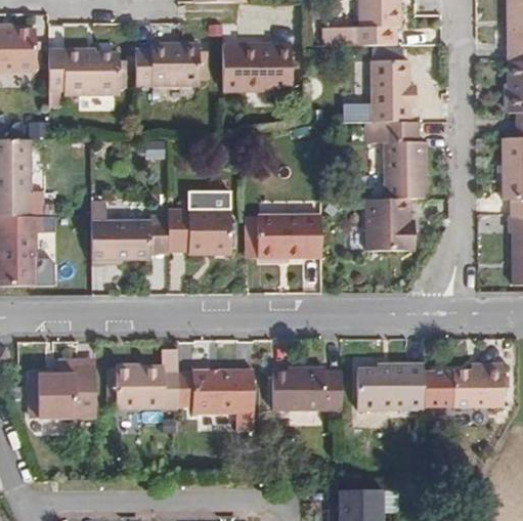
[(400,28),(399,0),(359,0),(360,27),(320,27),(320,47),(397,46),(397,28),(400,28)]
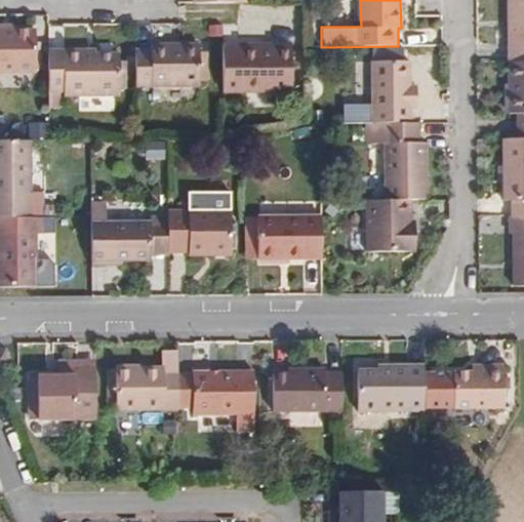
[(523,0),(507,0),(508,65),(523,64),(523,0)]
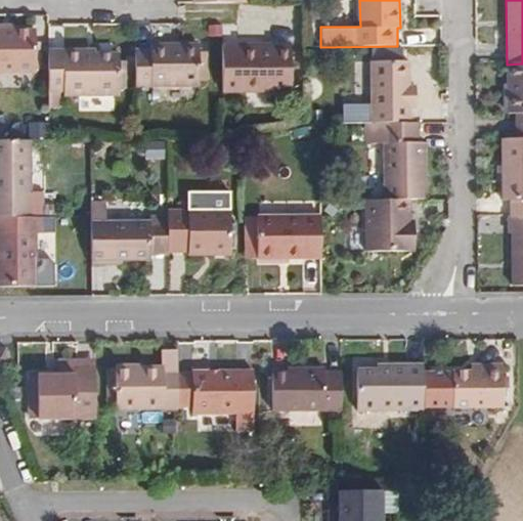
[(0,74),(32,75),(31,32),(0,32),(0,74)]
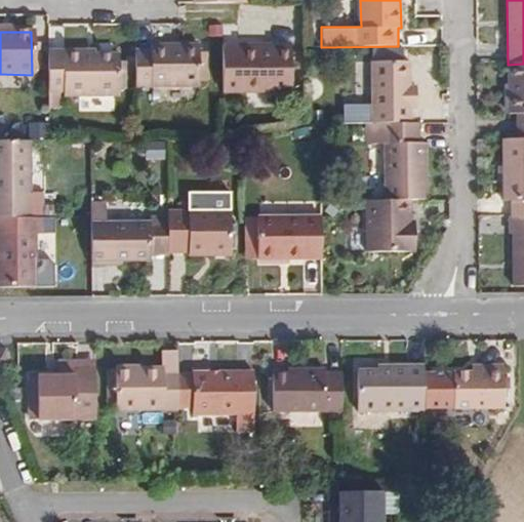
[(291,92),(292,49),(253,49),(253,44),(226,43),(226,91),(291,92)]
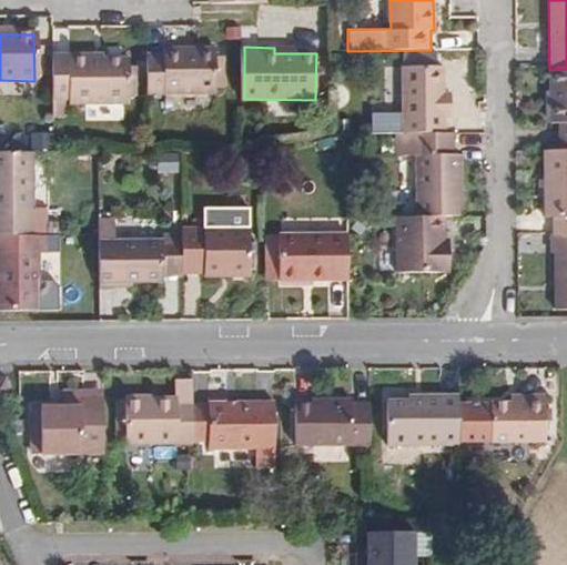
[(216,94),(215,48),(163,48),(163,58),(148,58),(149,96),(216,94)]
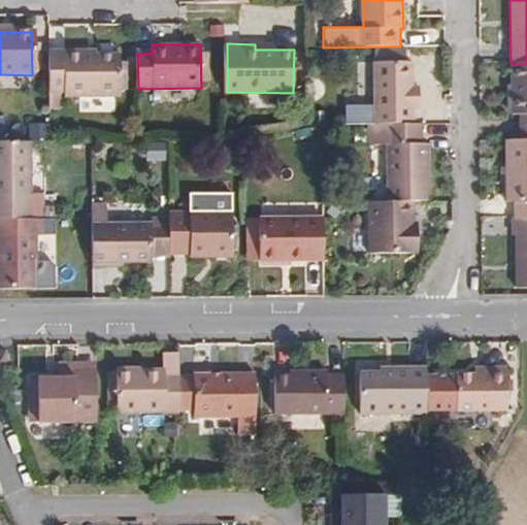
[(120,100),(120,59),(81,59),(81,53),(46,53),(46,95),(62,95),(62,99),(120,100)]
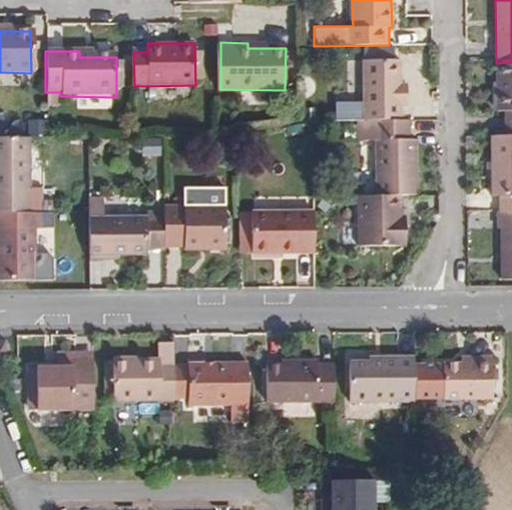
[(410,96),(409,76),(402,76),(402,57),(362,56),(363,105),(346,105),(346,117),(358,117),(403,117),(402,96),(410,96)]
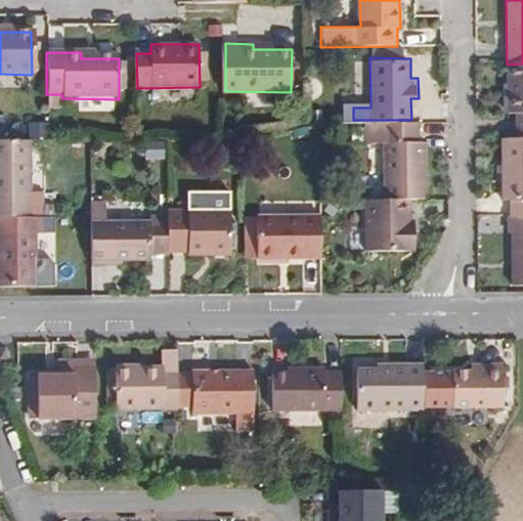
[(522,63),(507,64),(508,114),(516,114),(516,139),(522,139),(522,63)]
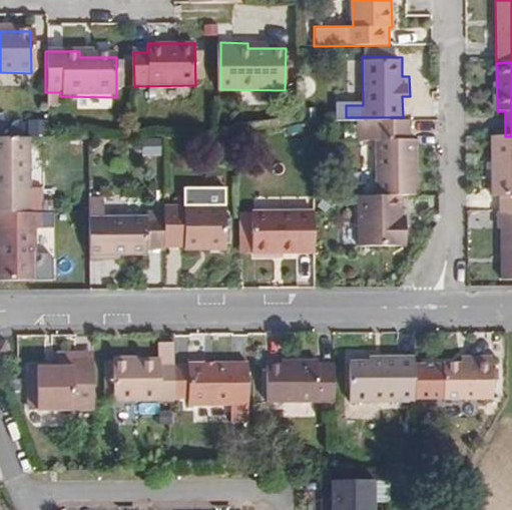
[(419,193),(418,137),(413,137),(413,117),(403,117),(358,117),(358,139),(376,139),(377,193),(402,193),(419,193)]
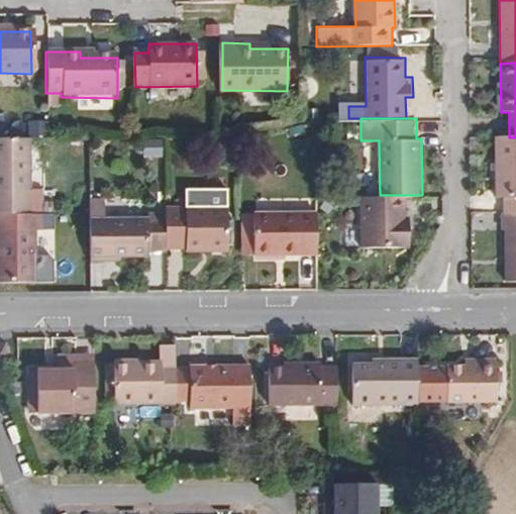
[(26,189),(25,137),(0,137),(0,211),(26,211),(26,189)]
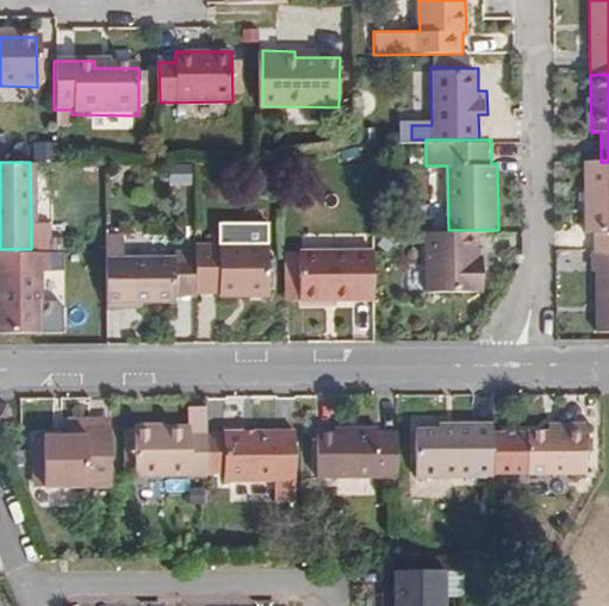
[(608,162),(601,162),(586,163),(586,232),(594,232),(594,254),(608,252),(608,162)]
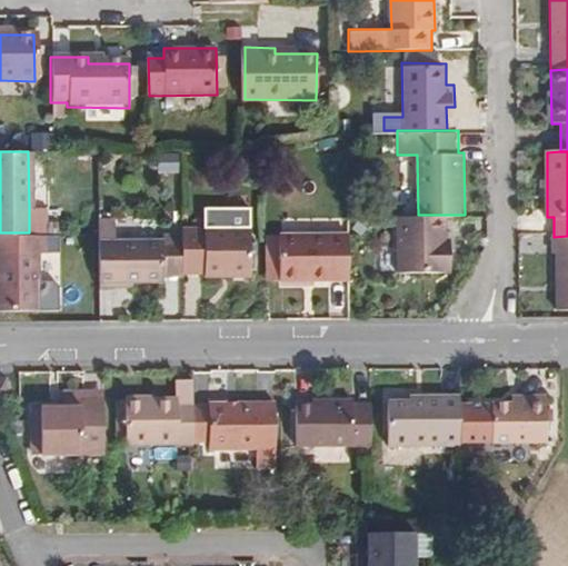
[(46,232),(45,208),(29,208),(29,232),(40,232),(46,232)]
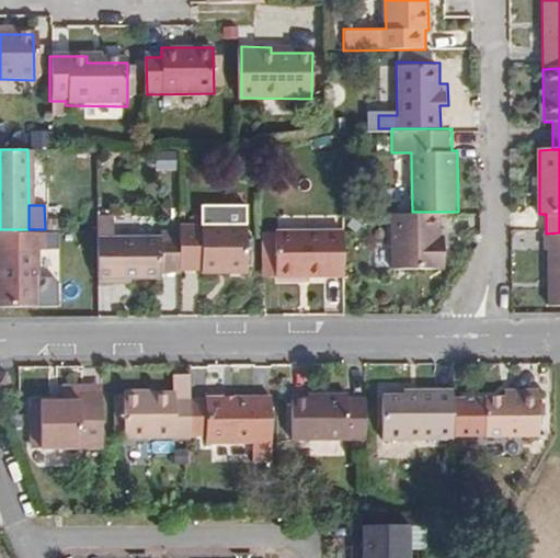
[(248,273),(249,206),(201,206),(200,227),(182,227),(182,232),(182,269),(204,269),(204,274),(248,273)]
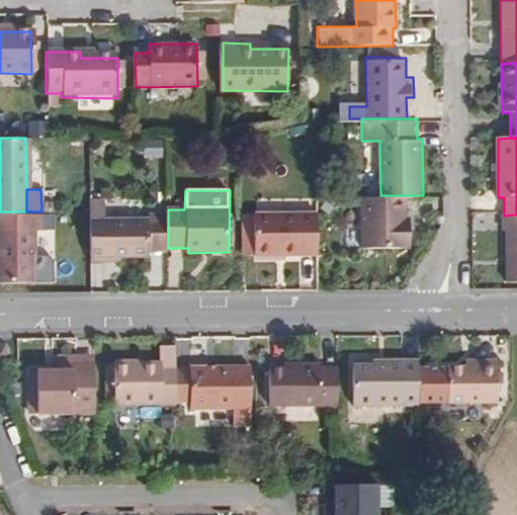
[(406,225),(406,195),(380,195),(361,196),(362,244),(410,243),(409,225),(406,225)]
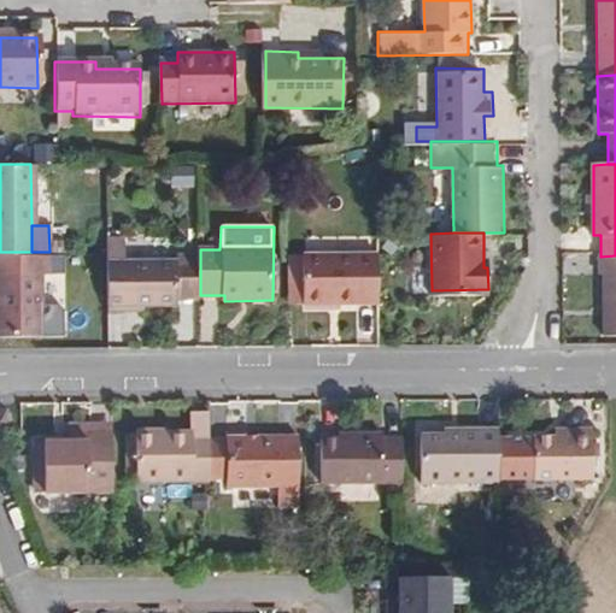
[(171,298),(171,264),(125,264),(125,240),(105,240),(105,264),(106,307),(171,308),(171,298)]
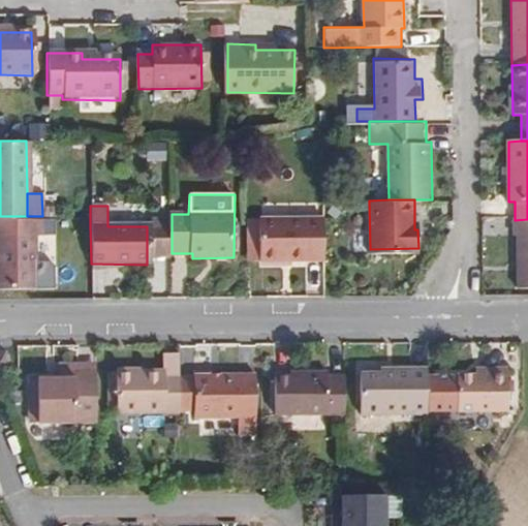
[(0,288),(35,288),(35,230),(42,230),(42,216),(37,216),(27,216),(0,216),(0,288)]
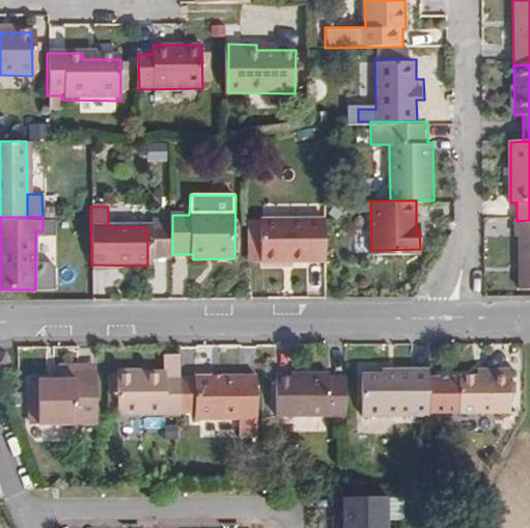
[(330,264),(329,217),(262,218),(262,258),(262,269),(291,269),(291,264),(330,264)]
